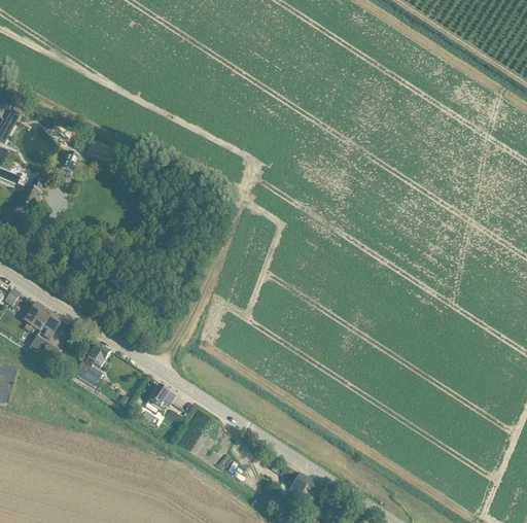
[(72,170),(79,154),(68,149),(61,166),(72,170)]
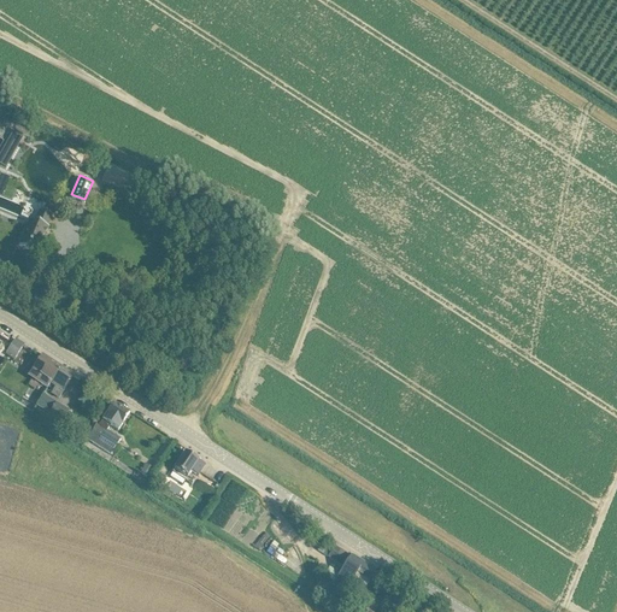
[(46,222),(52,210),(41,205),(36,218),(30,215),(18,242),(37,249),(48,223),(46,222)]
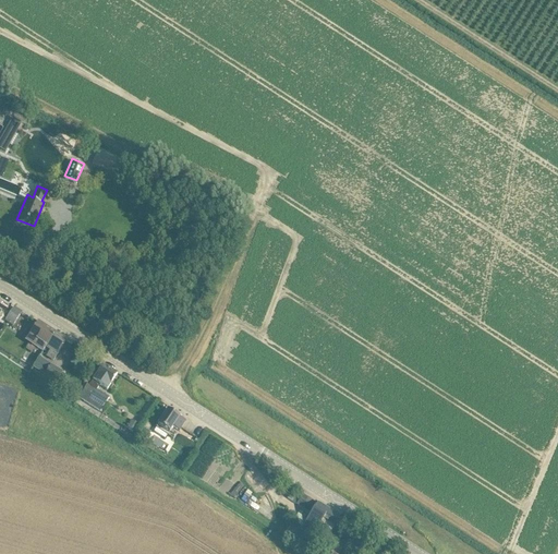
[(5,305),(0,302),(0,315),(3,317),(10,309),(5,305)]
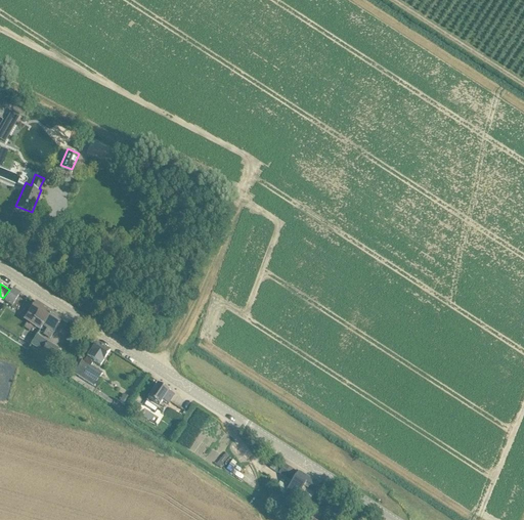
[(12,303),(19,290),(13,286),(5,299),(12,303)]
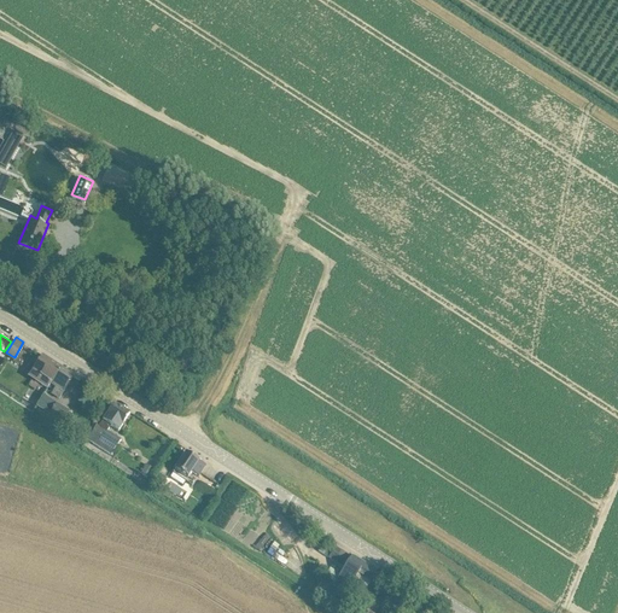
[(27,344),(19,351),(29,362),(38,354),(27,344)]
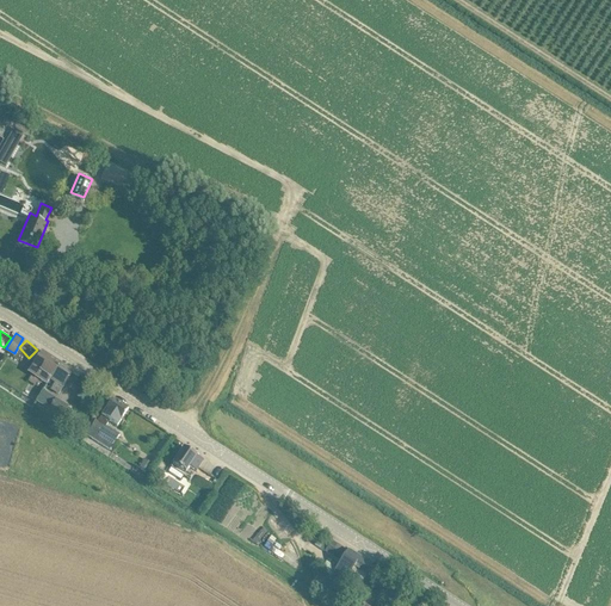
[(47,382),(50,377),(61,359),(43,348),(34,360),(28,370),(42,379),(47,382)]
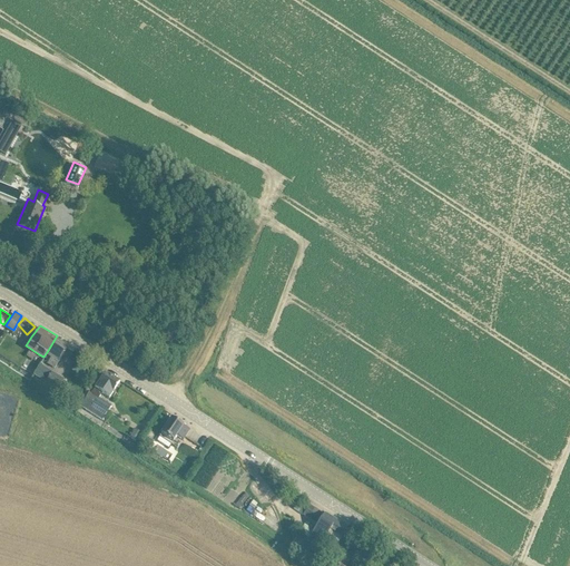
[(55,364),(68,343),(57,335),(47,352),(52,355),(50,358),(50,357),(48,360),(55,364)]
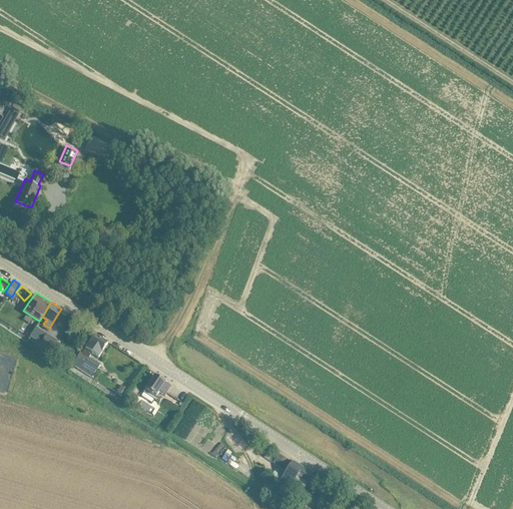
[(52,347),(57,338),(36,326),(31,335),(52,347)]
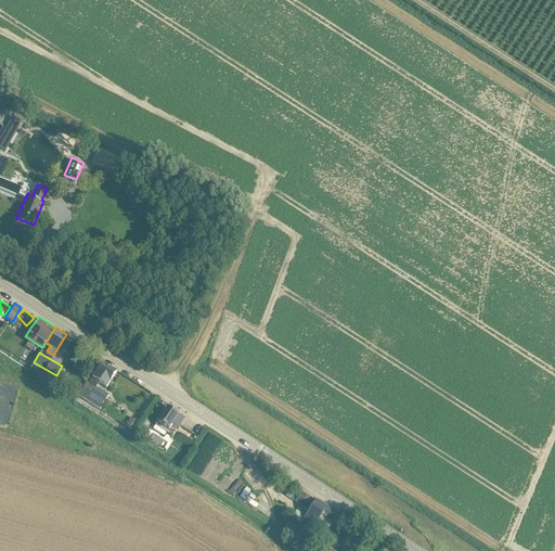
[(106,384),(116,368),(102,359),(90,377),(98,382),(100,379),(106,384)]
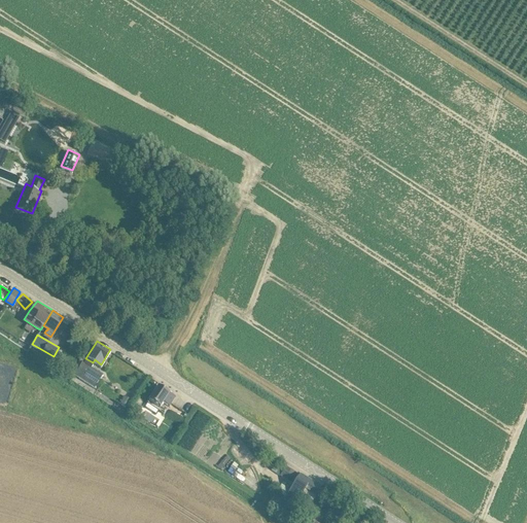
[(79,364),(84,356),(81,354),(74,367),(72,367),(69,372),(73,374),(74,372),(79,364)]
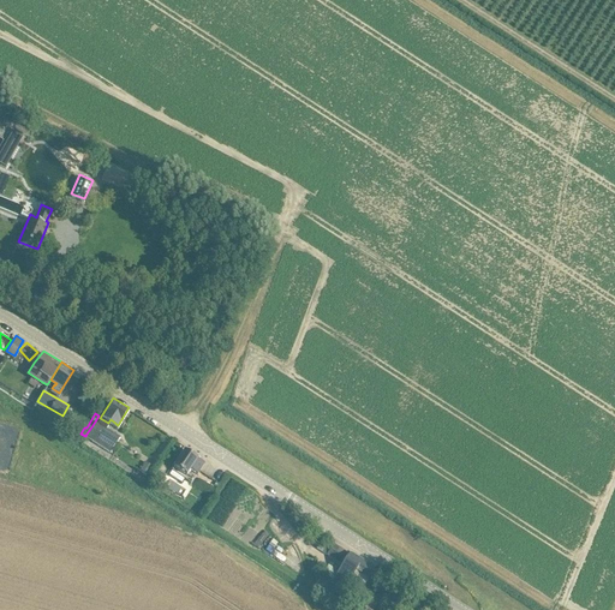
[(93,425),(87,434),(111,449),(115,441),(120,434),(107,424),(108,423),(100,418),(99,419),(97,418),(93,425)]
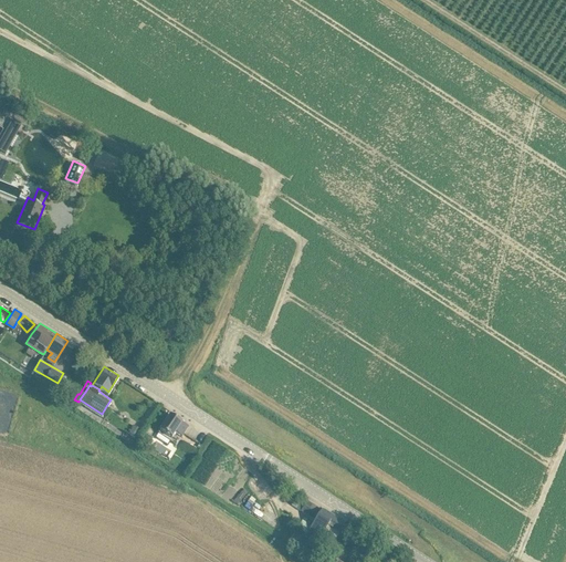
[(170,412),(159,427),(171,435),(170,438),(177,441),(181,434),(188,424),(170,412)]
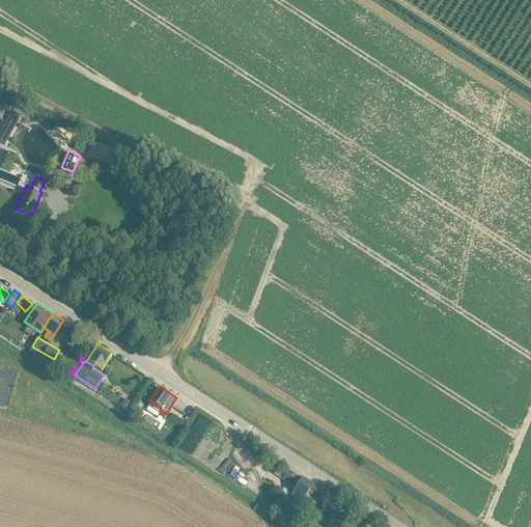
[(250,466),(257,459),(245,446),(238,453),(250,466)]
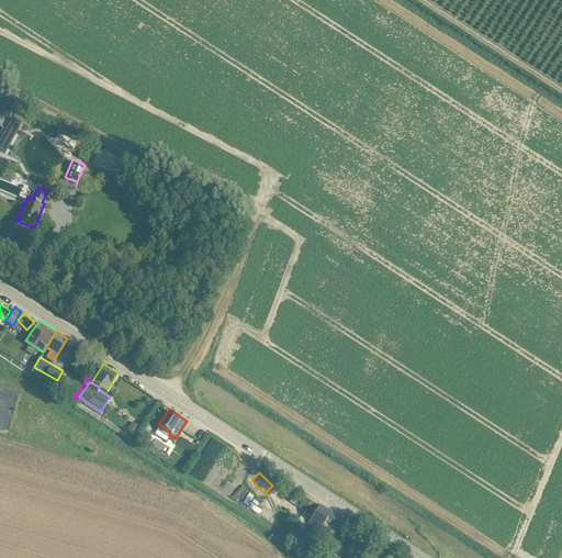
[(333,533),(343,517),(321,502),(319,503),(305,493),(302,498),(293,492),(289,498),(299,503),(314,513),(304,527),(316,535),(322,526),(333,533)]
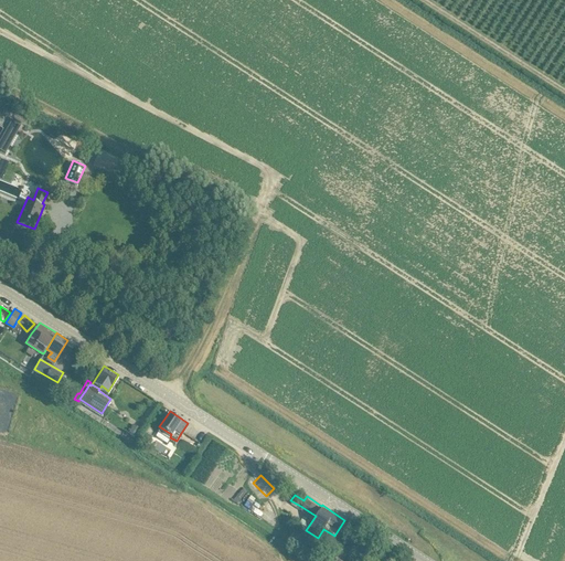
[(264,503),(259,508),(267,514),(272,508),(264,503)]
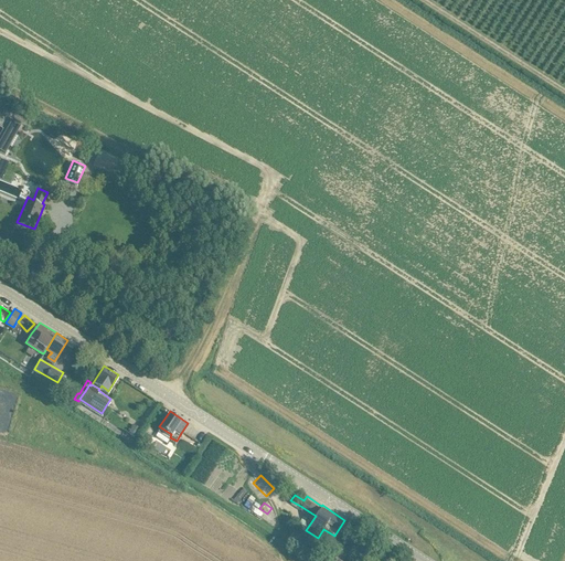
[(352,536),(358,527),(348,520),(342,529),(352,536)]
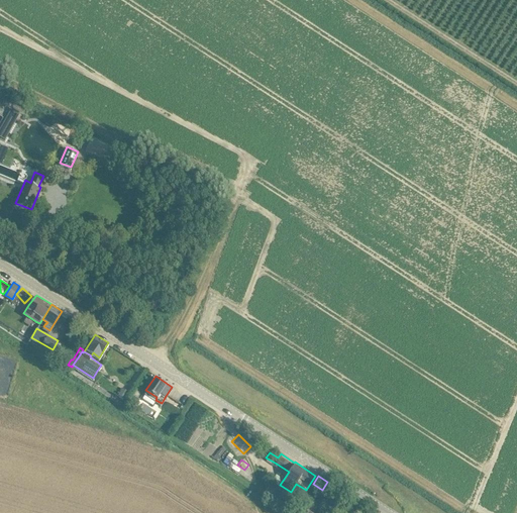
[(266,489),(273,494),(279,497),(283,490),(270,482),(266,489)]
